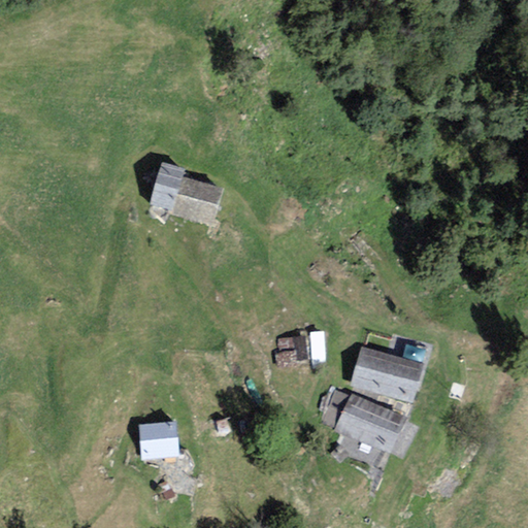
[(163,174),(151,209),(212,231),(225,196),(163,174)]
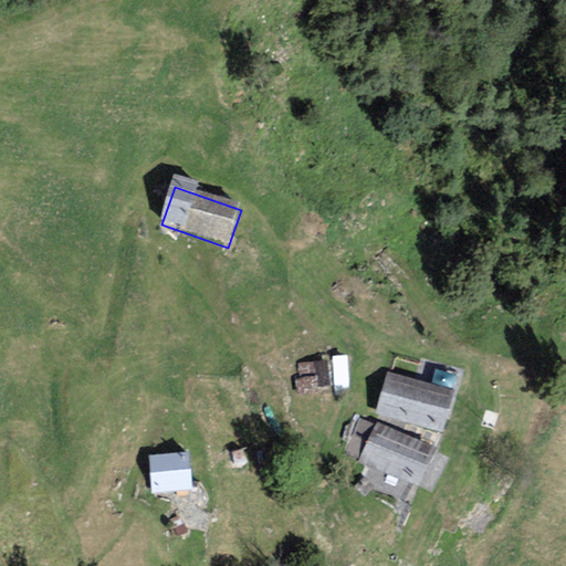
[(343,356),(287,362),(291,394),(346,388),(343,356)]
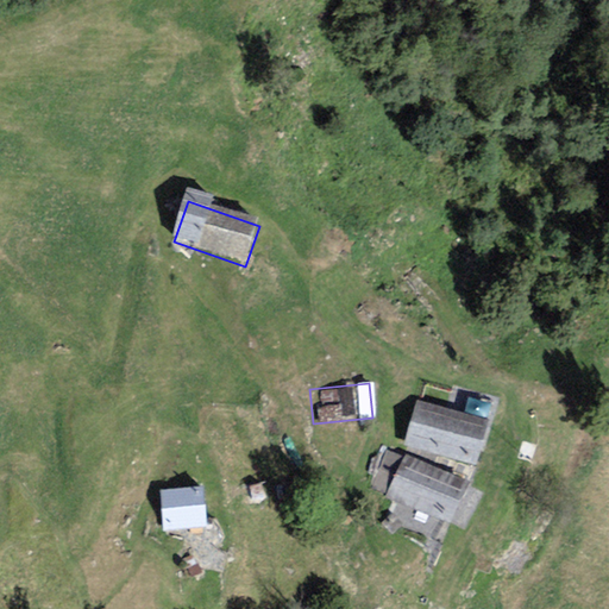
[(415,397),(403,443),(475,462),(487,416),(415,397)]
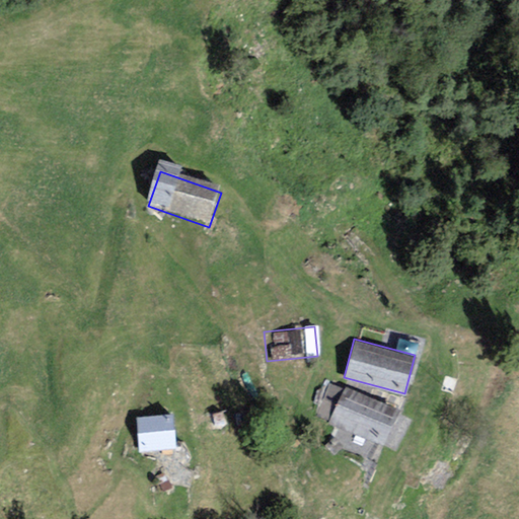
[(341,387),(327,423),(382,443),(395,406),(341,387)]
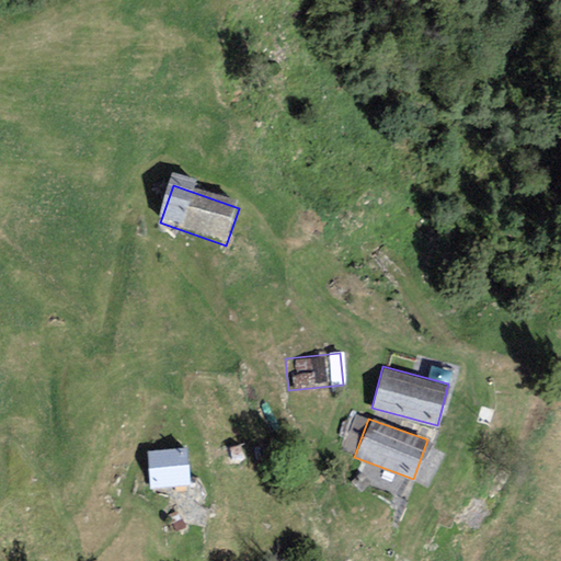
[(146,449),(149,490),(190,487),(186,446),(146,449)]
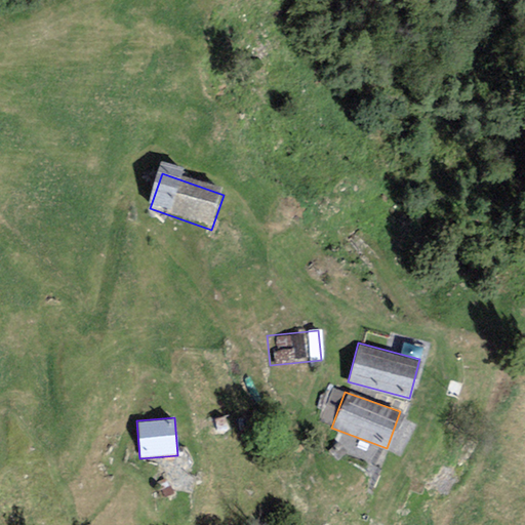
All buildings are outlined.
